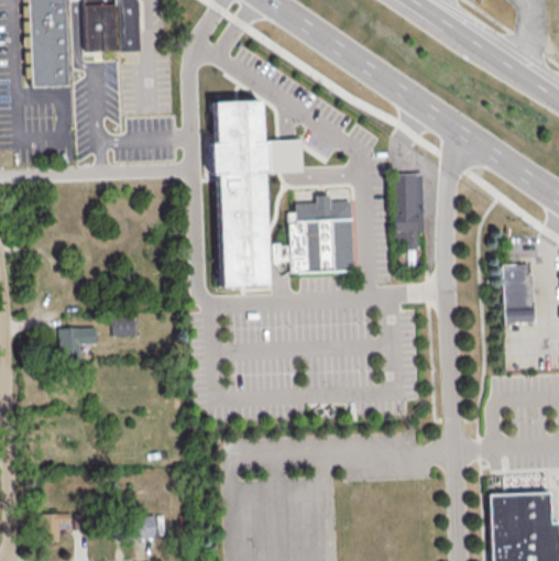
[(29,89),(25,0),(68,0),(72,88),(29,89)]
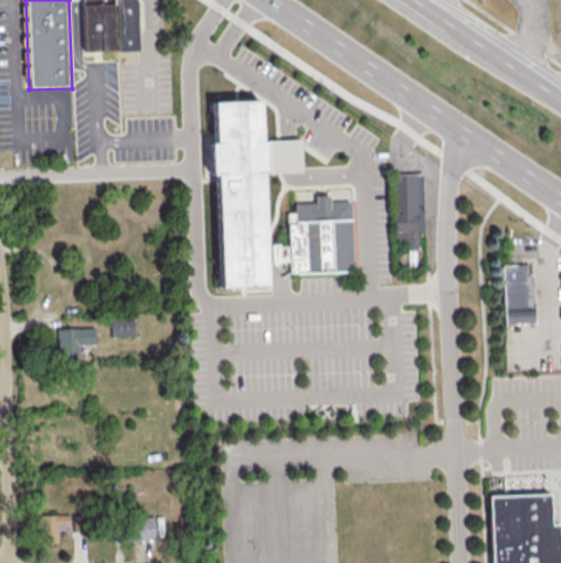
[(90,53),(86,0),(140,0),(143,2),(145,51),(90,53)]
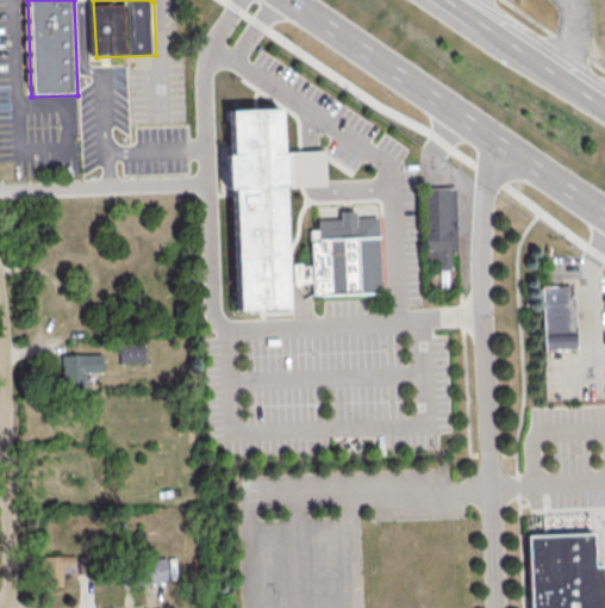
[(235,110),(237,154),(232,155),(235,191),(238,190),(243,311),(294,309),(289,186),(293,186),(292,153),(287,154),(286,109),(235,110)]
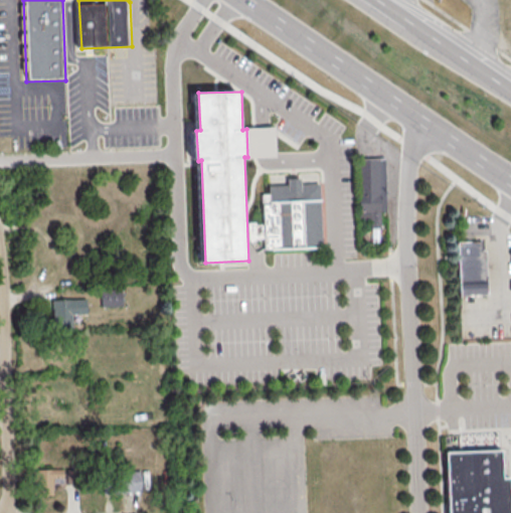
[(246,129),(270,128),(279,128),(281,156),(271,156),(247,157),(246,129)]
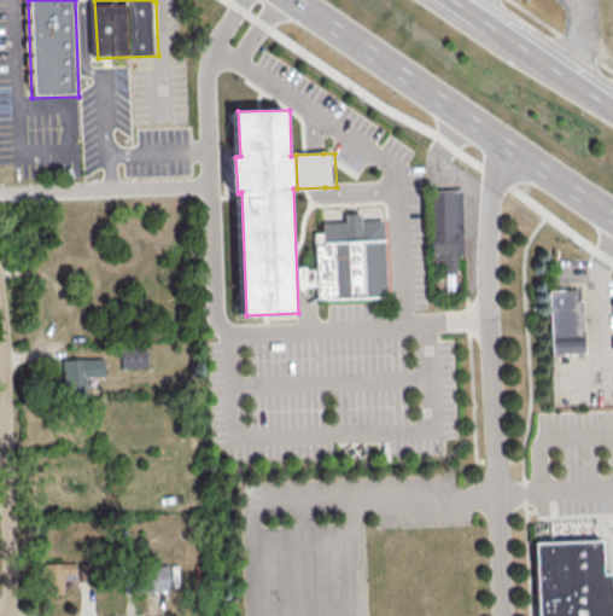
[(437,195),(467,193),(470,259),(463,259),(465,278),(450,278),(449,265),(441,266),(437,195)]
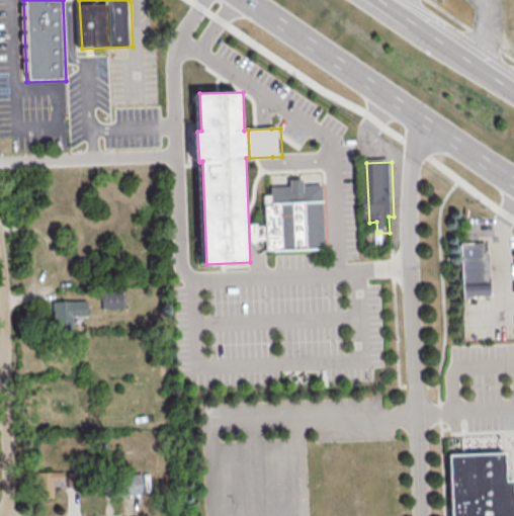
[(331,250),(272,253),(264,255),(257,245),(256,227),(270,226),(269,195),(277,195),(276,188),(296,187),(296,180),(308,180),(308,186),(328,185),(331,250)]
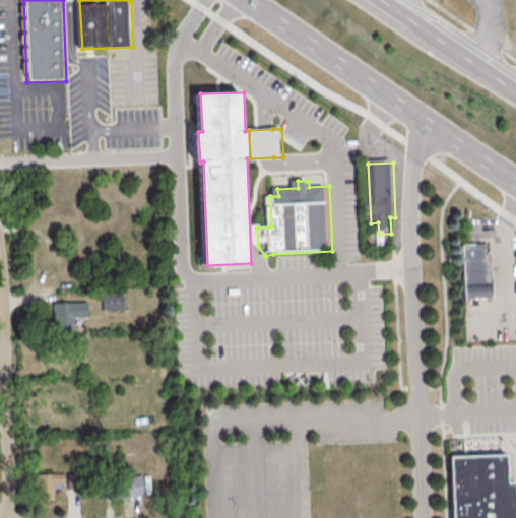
[(467,245),(491,244),(491,253),(495,253),(497,299),(468,300),(467,245)]
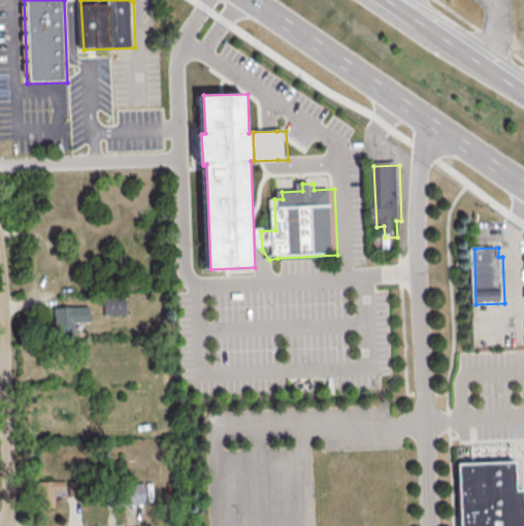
[(128,315),(127,296),(106,297),(106,316),(128,315)]
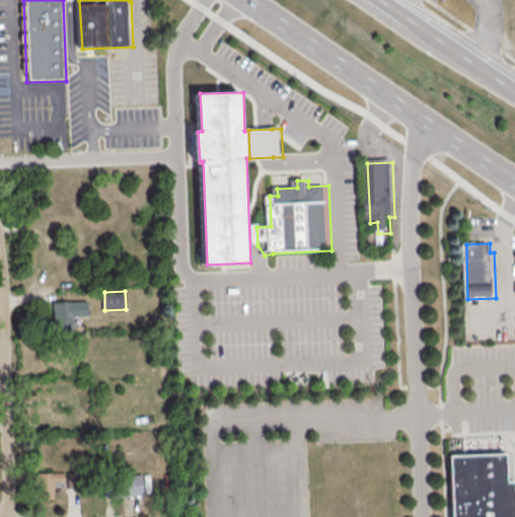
[(55,303),(56,334),(75,334),(75,317),(89,317),(89,302),(55,303)]
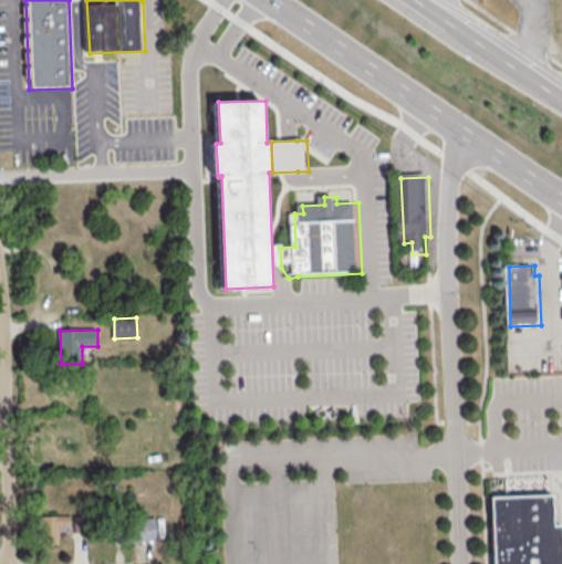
[(495,563),(492,498),(553,495),(554,528),(561,528),(561,563),(495,563)]
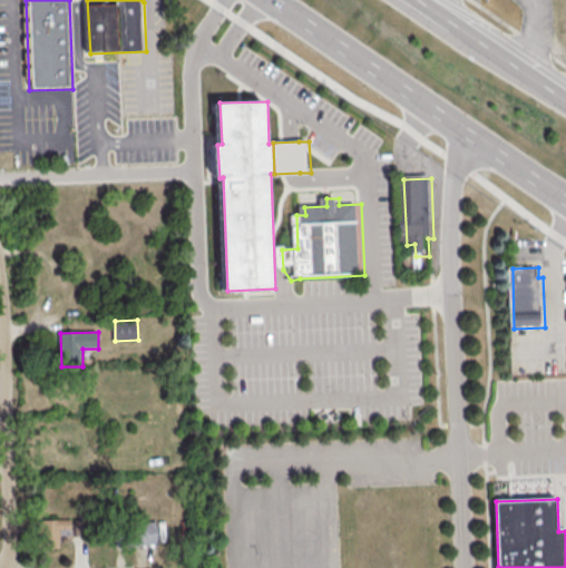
[(72,520),(42,520),(42,550),(62,549),(61,537),(74,537),(72,520)]
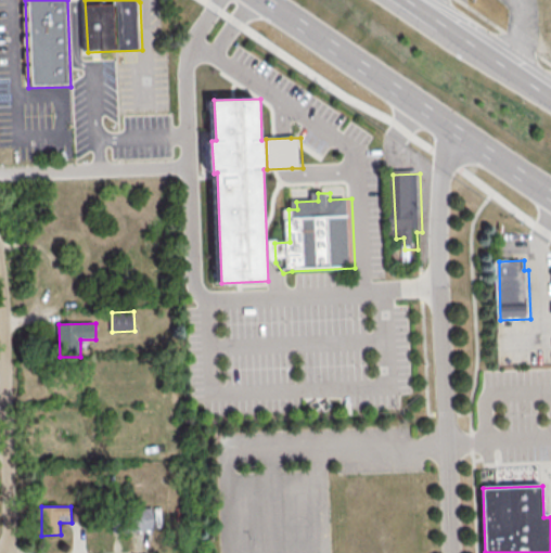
[(155,510),(132,510),(132,534),(155,532),(155,510)]
